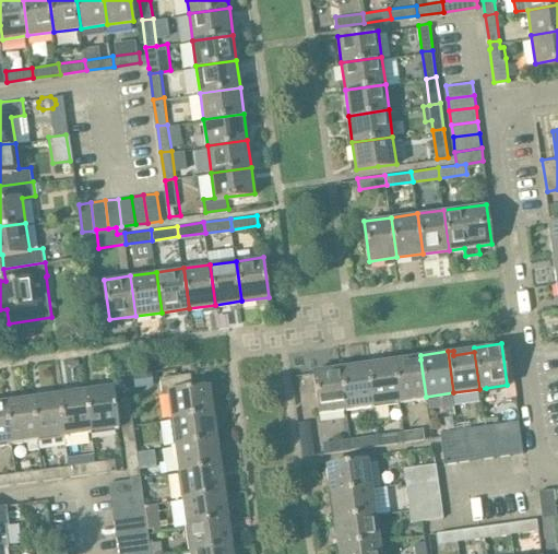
[(400,357),(394,358),(400,400),(426,397),(420,360),(401,362),(400,357)]
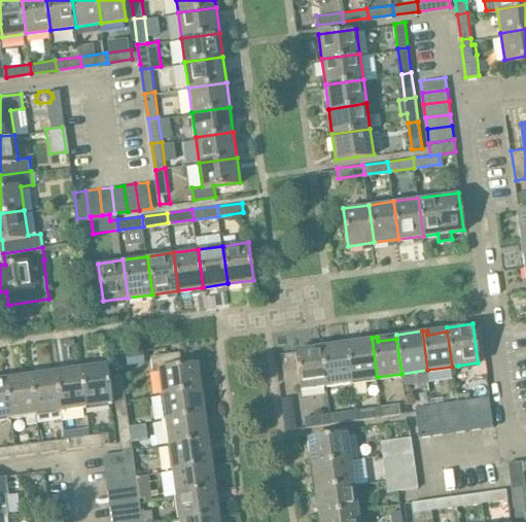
[(377,377),(372,338),(346,342),(347,346),(351,381),(377,377)]
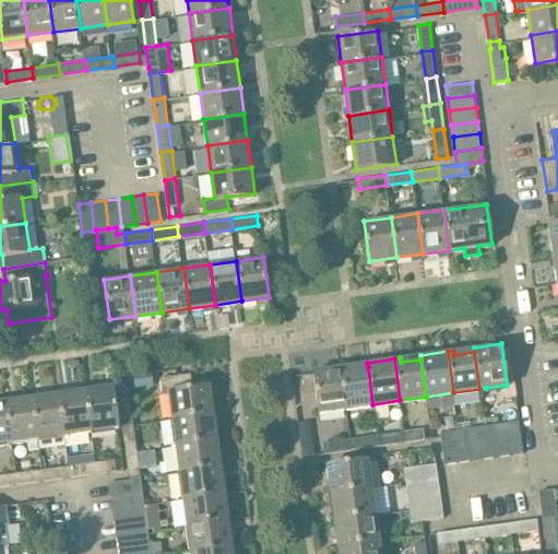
[(346,365),(341,366),(346,408),(372,404),(368,367),(347,369),(346,365)]
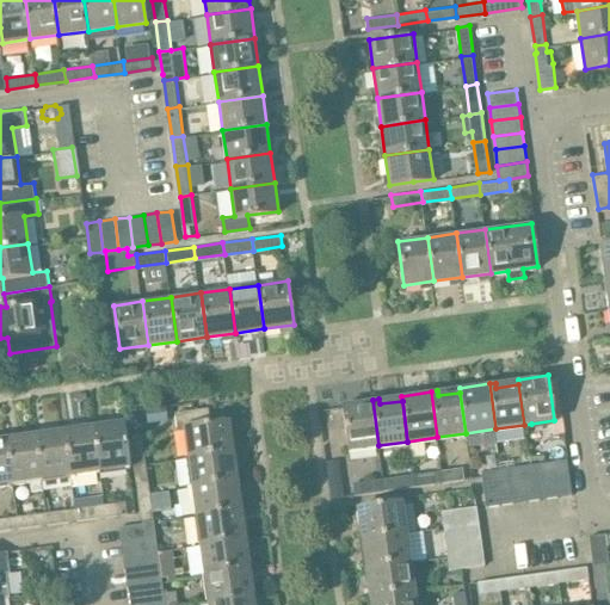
[(350,449),(379,445),(373,400),(343,403),(350,449)]
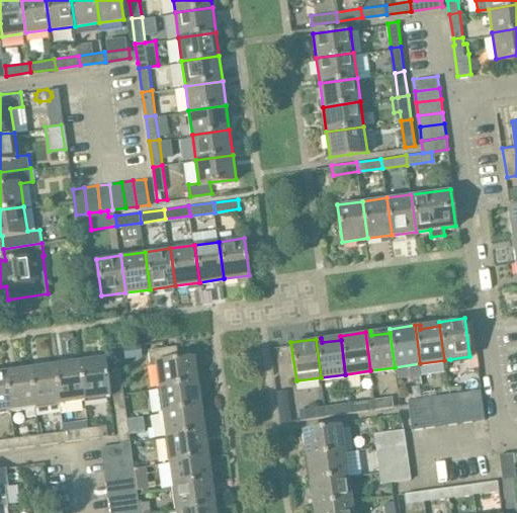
[(149,348),(151,362),(158,361),(161,386),(194,381),(191,362),(195,362),(194,356),(179,358),(177,344),(149,348)]
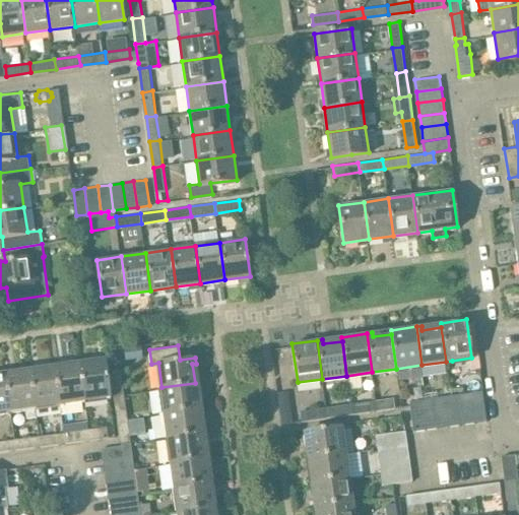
[(79,362),(79,366),(84,400),(111,396),(105,358),(79,362)]
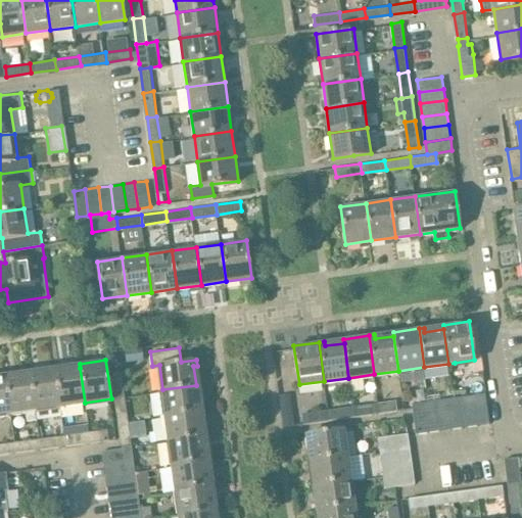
[(85,403),(80,368),(61,370),(60,366),(56,367),(61,406),(85,403)]
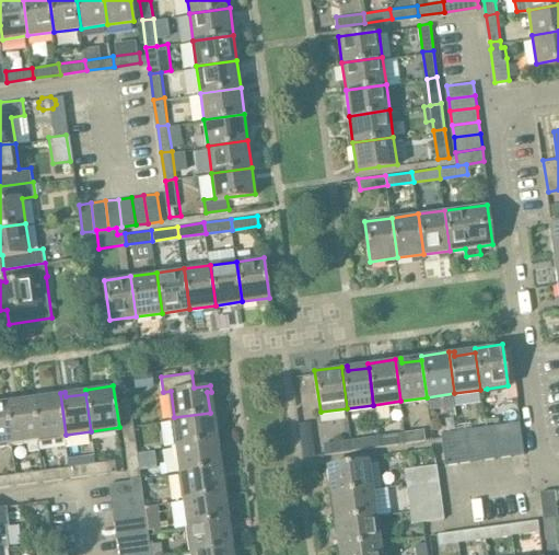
[(32,396),(33,401),(37,438),(66,435),(60,393),(32,396)]
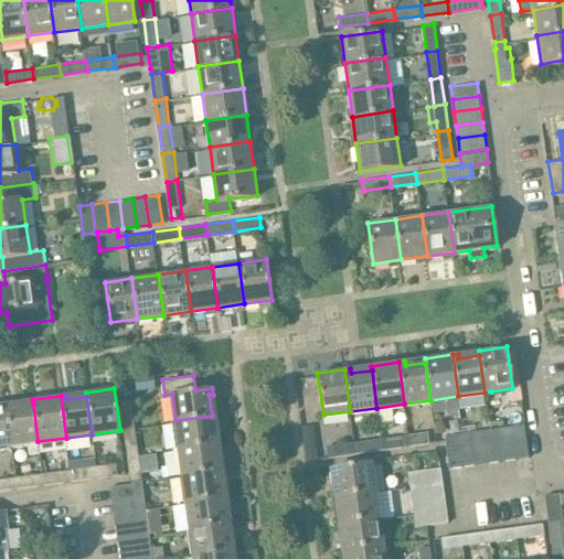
[(124,429),(135,427),(130,399),(119,400),(124,429)]
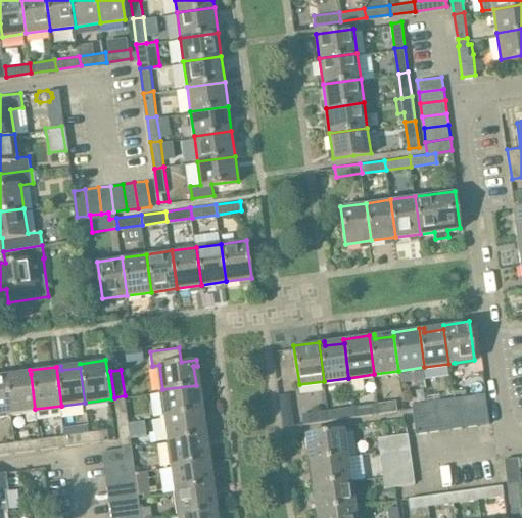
[(35,409),(31,374),(11,377),(11,373),(6,374),(11,413),(27,411),(28,418),(36,417),(35,409)]
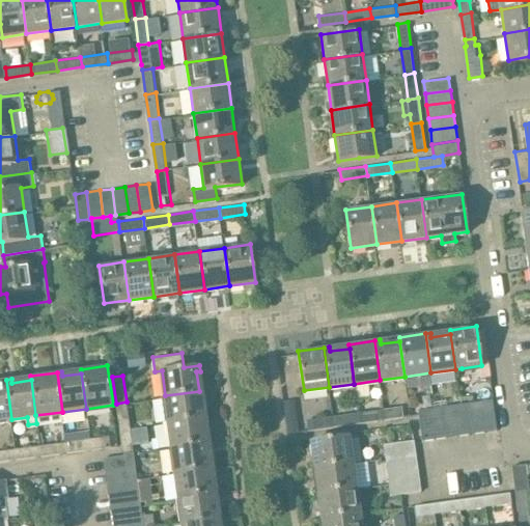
[(0,380),(0,420),(11,419),(6,380),(0,380)]
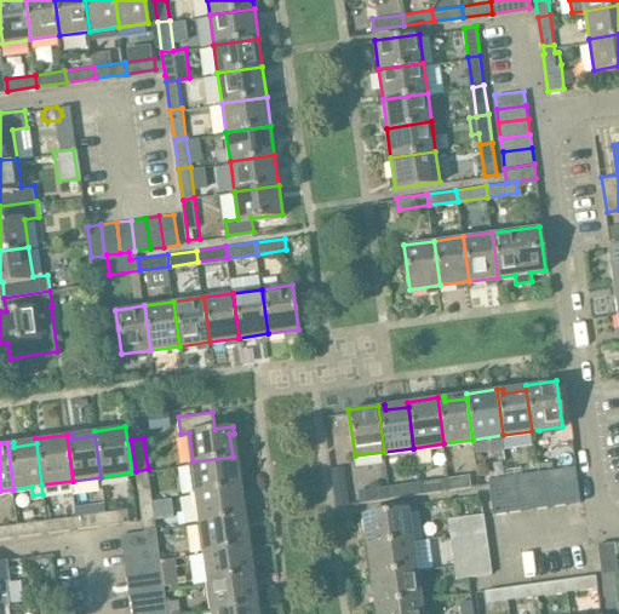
[(238,455),(233,457),(193,462),(196,492),(241,486),(238,455)]
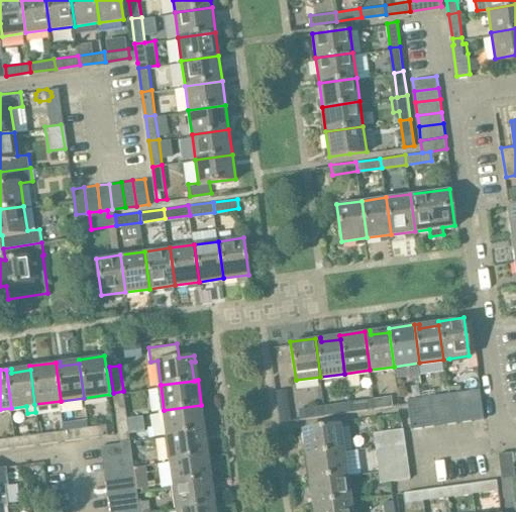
[(292,418),(287,387),(276,388),(280,419),(292,418)]
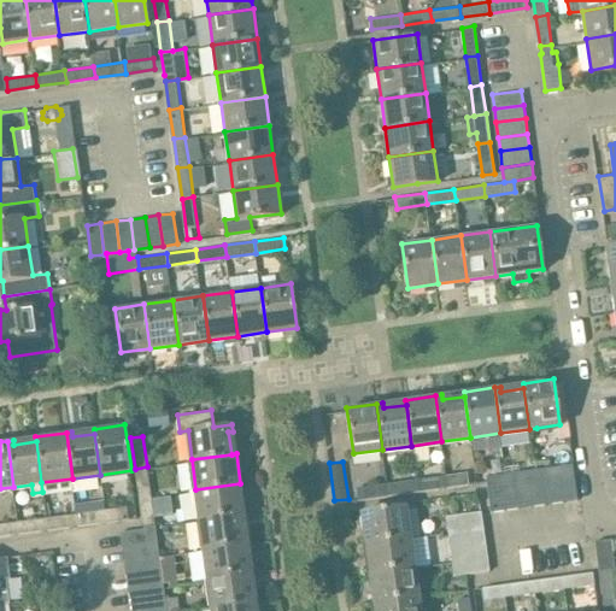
[(573,462),(559,464),(564,499),(578,497),(573,462)]
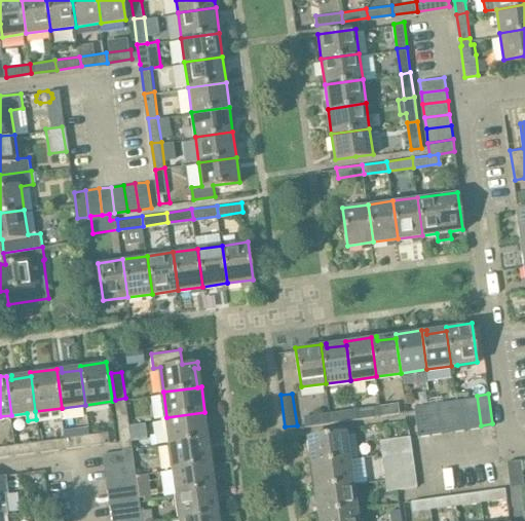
[(477,396),(464,398),(462,398),(466,428),(481,425),(477,396)]
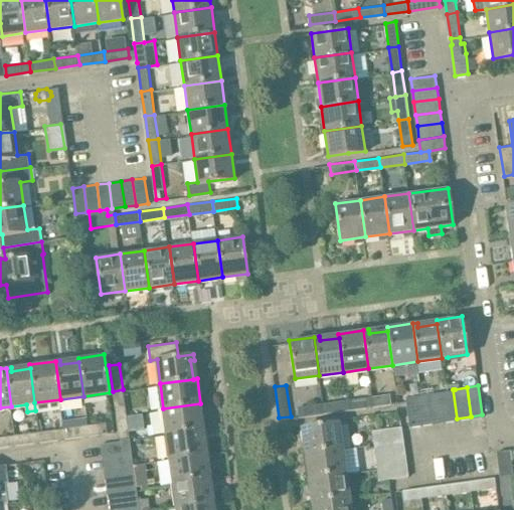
[(126,413),(123,389),(113,391),(117,415),(126,413)]
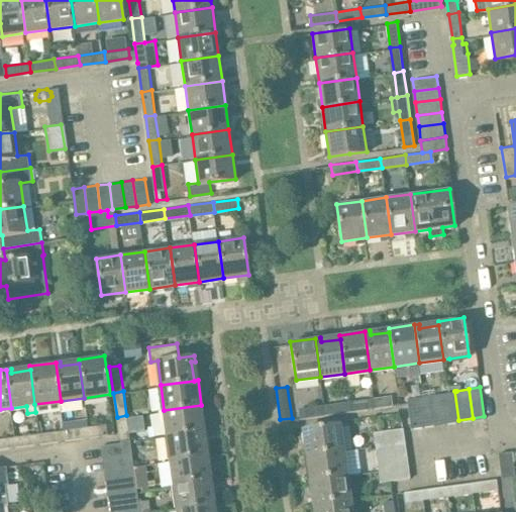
[(454,391),(441,393),(445,422),(458,420),(454,391)]
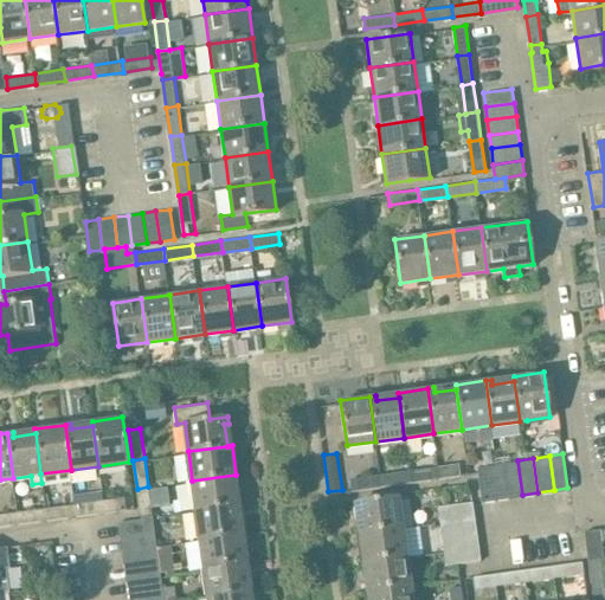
[(522,495),(517,460),(504,462),(509,496),(522,495)]
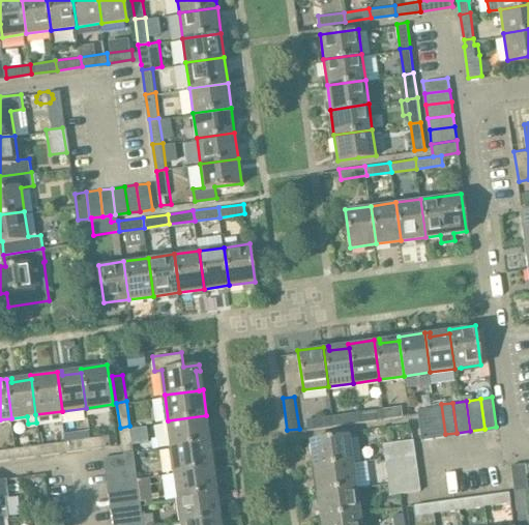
[(383,407),(384,416),(404,414),(402,404),(383,407)]
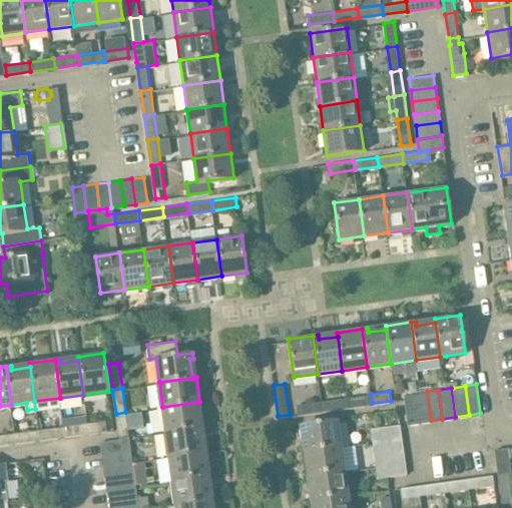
[(427,391),(415,393),(419,422),(431,420),(427,391)]
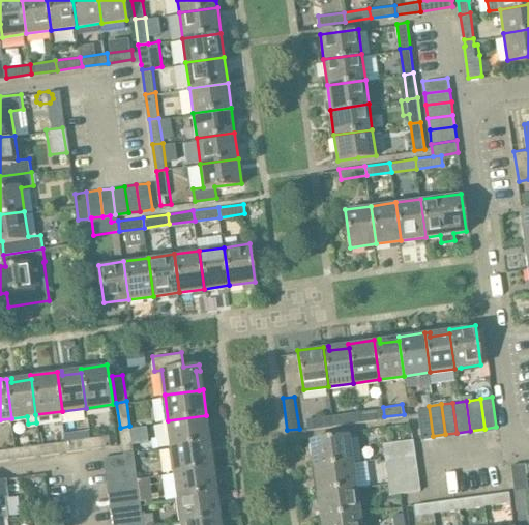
[(433,436),(429,406),(417,407),(421,438),(433,436)]
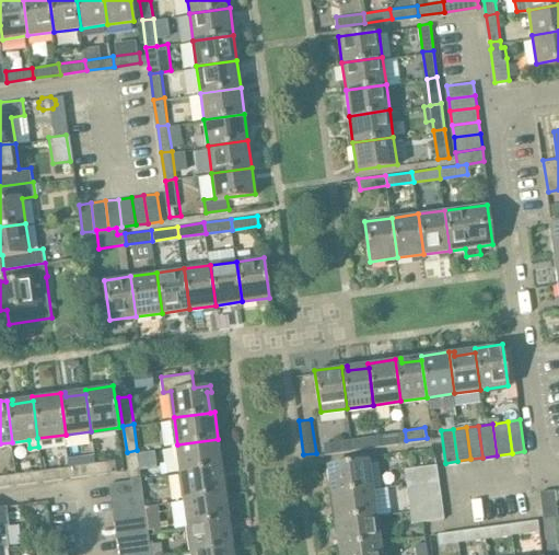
[(377,434),(380,444),(406,440),(405,430),(377,434)]
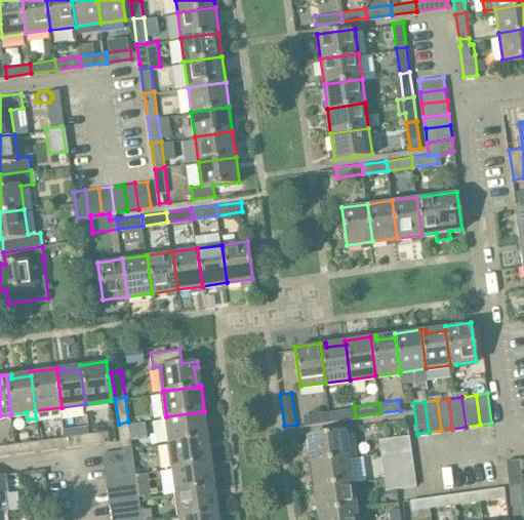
[(329,410),(331,420),(356,416),(354,406),(329,410)]
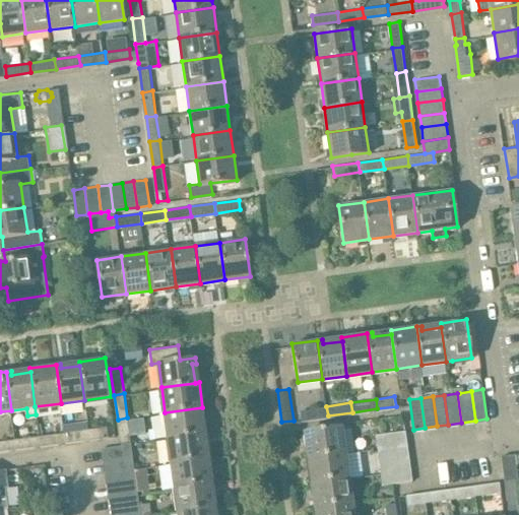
[(302,409),(303,420),(328,415),(326,406),(302,409)]
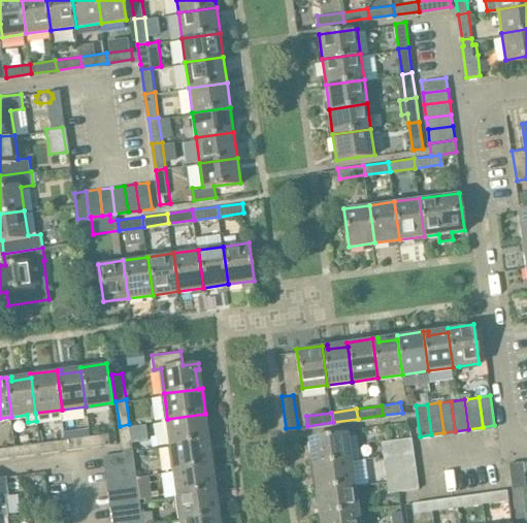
[(205,414),(167,419),(171,444),(205,438),(202,420),(206,419),(205,414)]
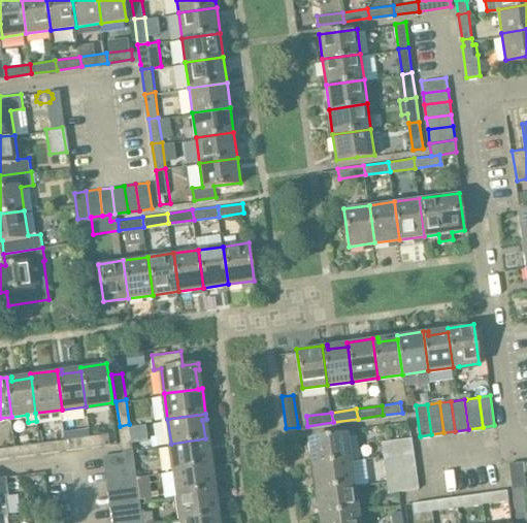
[(133,450),(129,424),(120,426),(123,452),(133,450)]
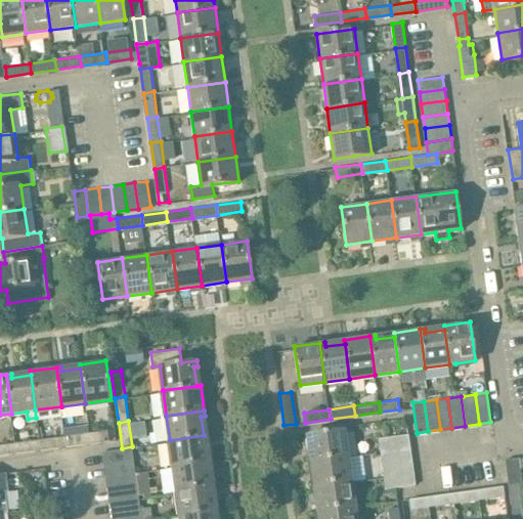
[(89,431),(90,441),(110,438),(107,428),(89,431)]
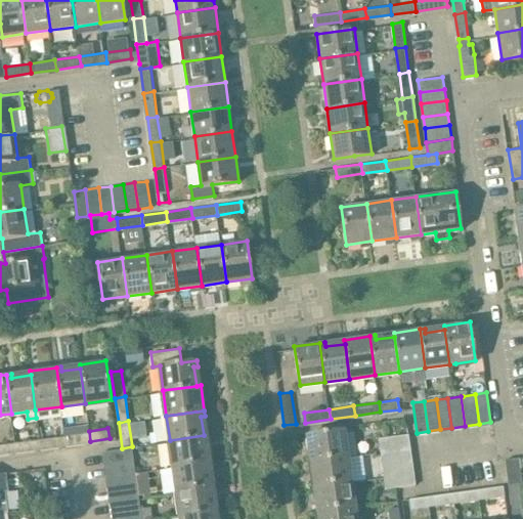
[(310,461),(314,461),(349,456),(345,429),(306,435),(310,461)]
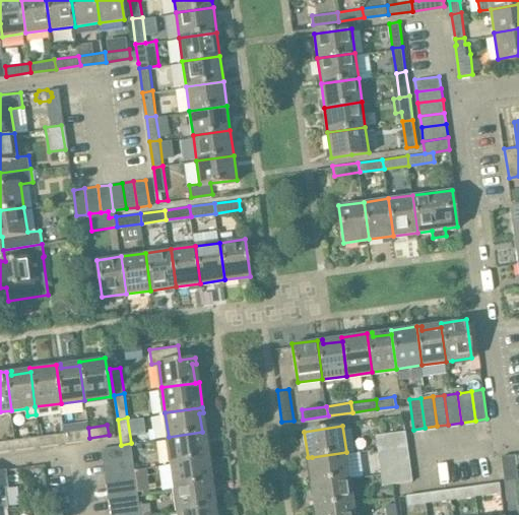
[(89,438),(88,428),(64,431),(66,441),(89,438)]
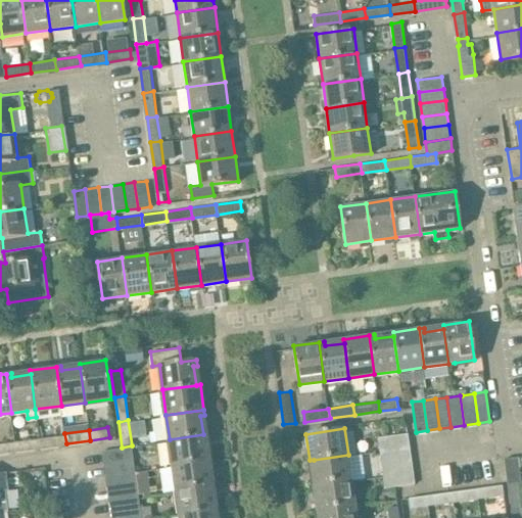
[(378,436),(380,450),(410,445),(408,432),(378,436)]
